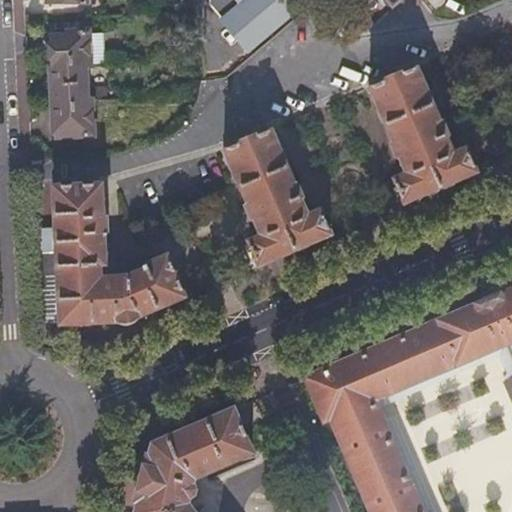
[(293,12),(282,0),(211,0),(212,5),(214,9),(223,20),(221,22),(222,23),(247,52),(293,12)]
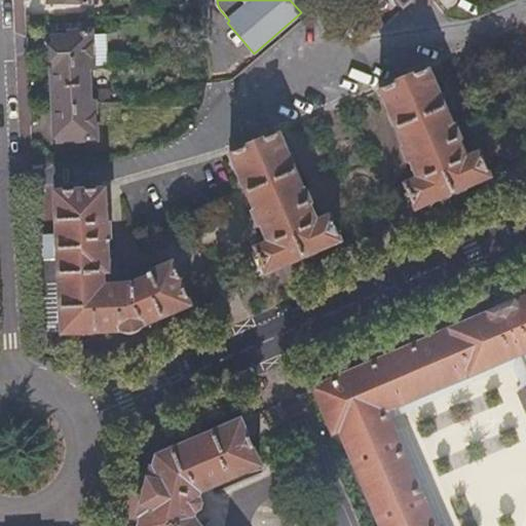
[(417,0),(395,0),(405,11),(417,0)]
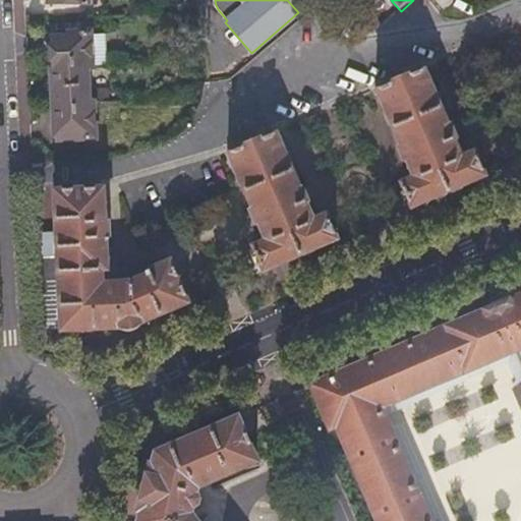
[(52,69),(92,68),(91,37),(90,32),(72,34),(72,38),(50,39),(52,69)]
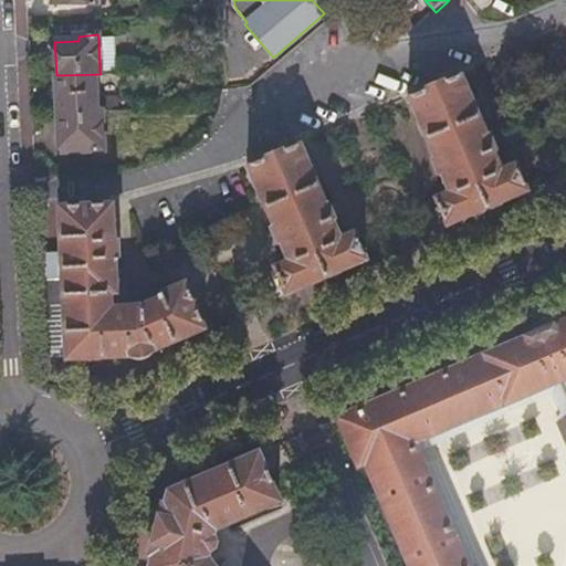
[(100,74),(118,73),(117,40),(98,40),(100,74)]
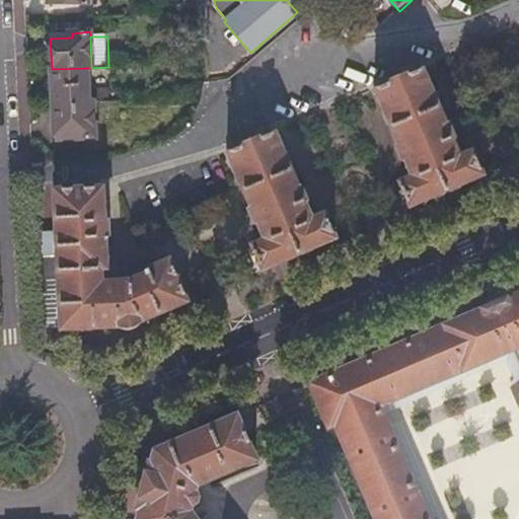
[(92,69),(91,68),(52,69),(55,140),(94,138),(93,101),(88,101),(86,69),(92,69)]
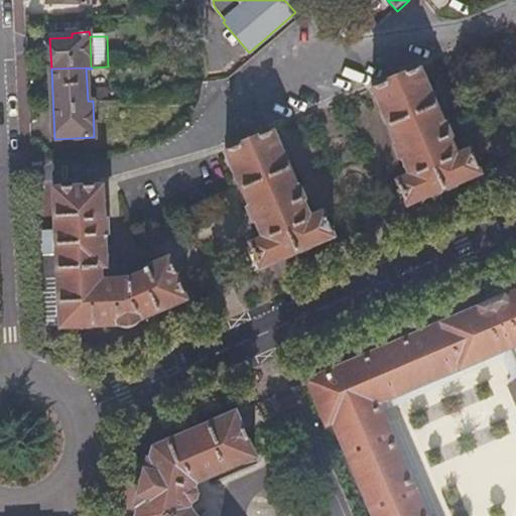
[(407,207),(482,174),(473,152),(467,150),(458,154),(420,68),(371,89),(408,175),(399,179),(397,185),(407,207)]
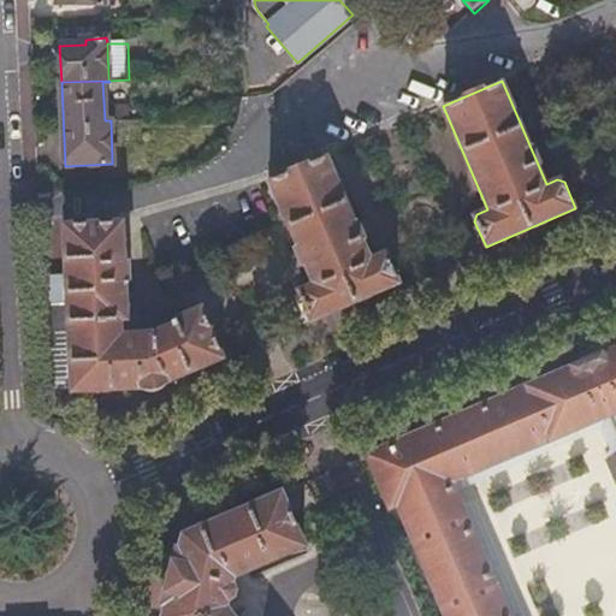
[(311,321),(401,283),(389,256),(381,254),(371,259),(326,155),(267,181),(312,284),(301,289),(298,295),(311,321)]
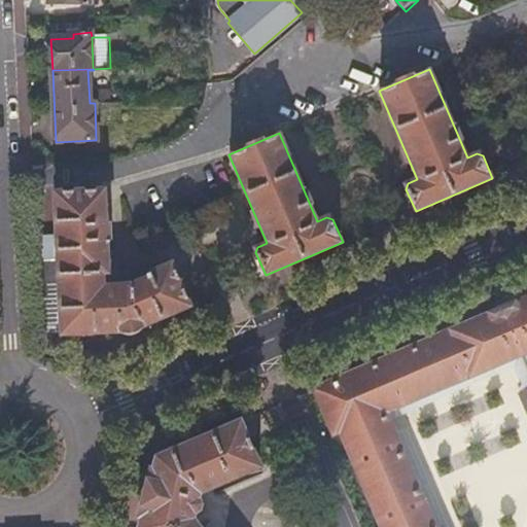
[(105,191),(54,194),(56,236),(60,334),(60,336),(119,334),(119,335),(138,329),(191,308),(173,265),(150,274),(144,280),(130,285),(104,286),(103,275),(109,274),(105,191)]
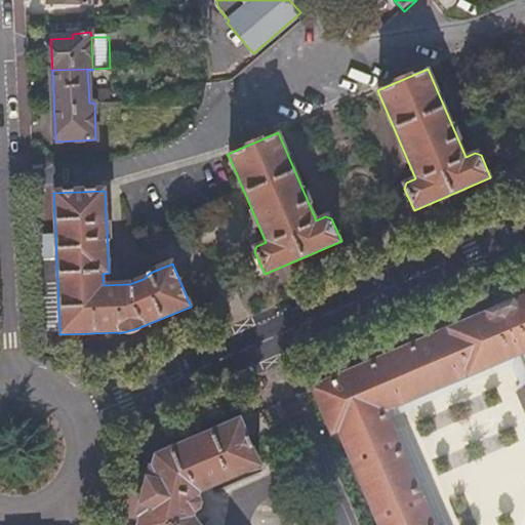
[(59,332),(55,235),(40,236),(44,332),(59,332)]
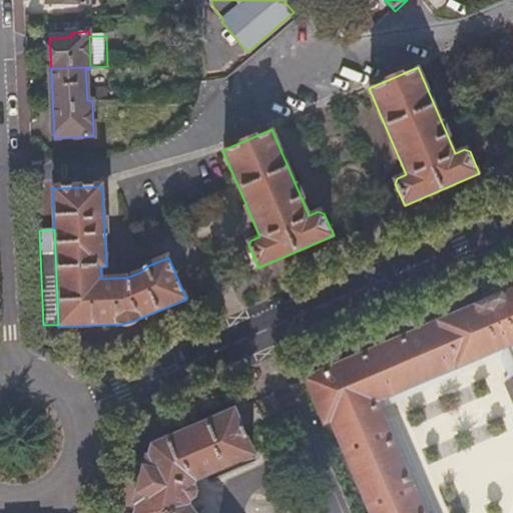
[(512,291),(308,378),(326,423),(332,420),(371,512),(422,512),(375,401),(491,352),(512,402),(512,291)]
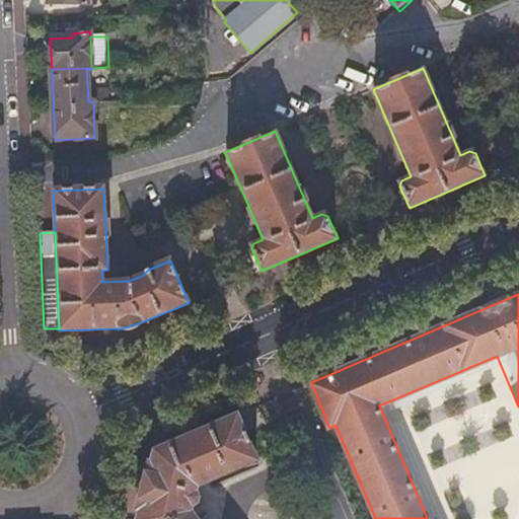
[(239,420),(237,415),(155,449),(151,463),(139,510),(136,518),(197,518),(192,511),(193,505),(198,502),(199,497),(197,493),(198,487),(199,487),(211,482),(214,487),(260,466),(245,432),(249,431),(244,418),(239,420)]
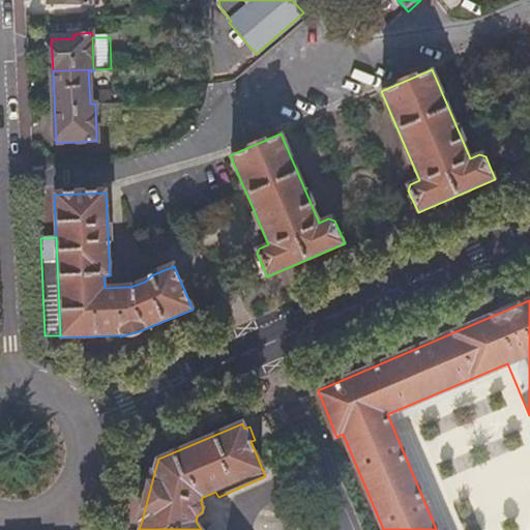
[(140,520),(142,521),(154,473),(152,472),(140,520)]
